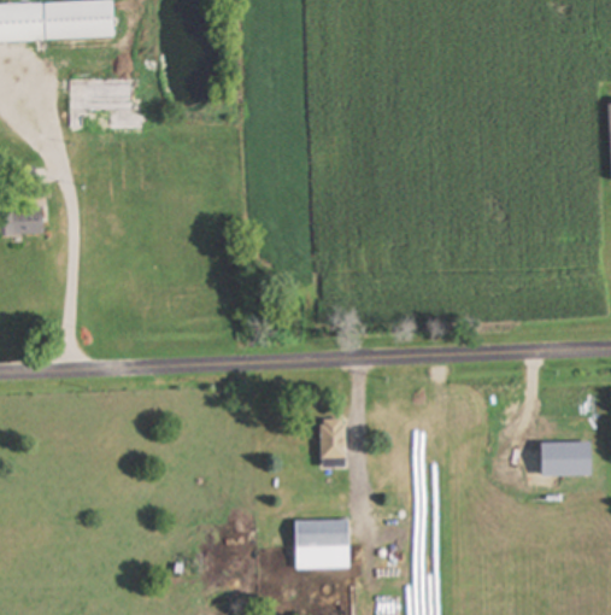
[(0,42),(113,39),(112,0),(0,4),(0,42)]
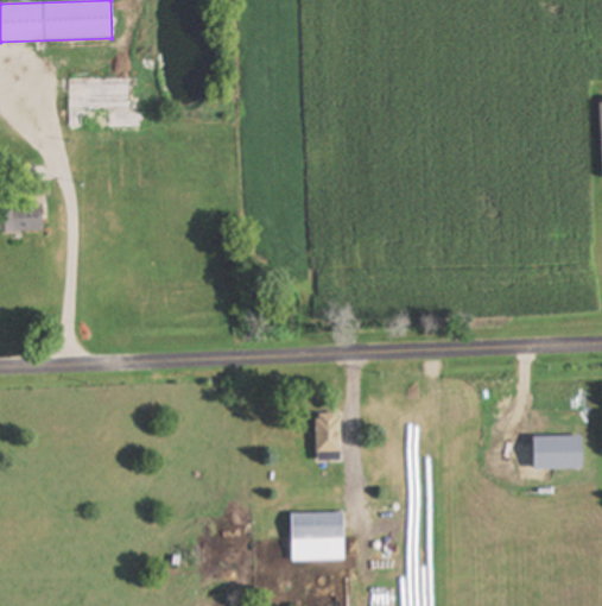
[(137,79),(84,77),(83,99),(69,99),(68,122),(77,122),(78,111),(108,111),(108,127),(135,127),(137,79)]
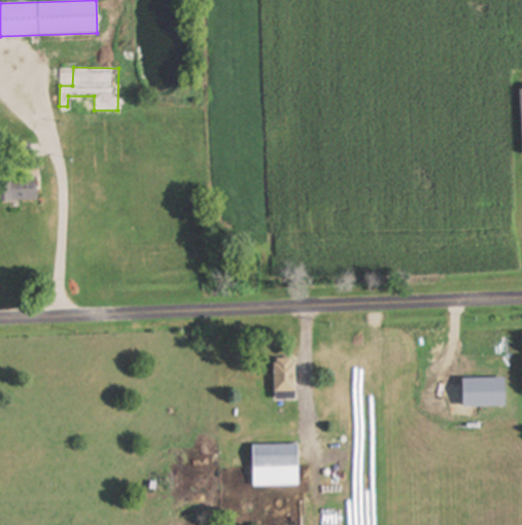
[(36,176),(0,176),(0,199),(36,199),(36,176)]
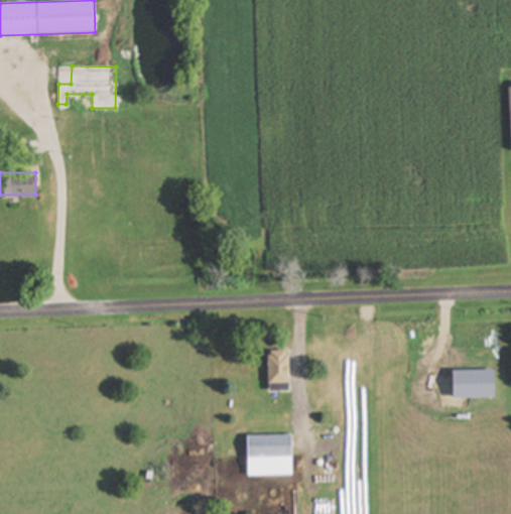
[(288,388),(288,349),(267,349),(267,388),(288,388)]
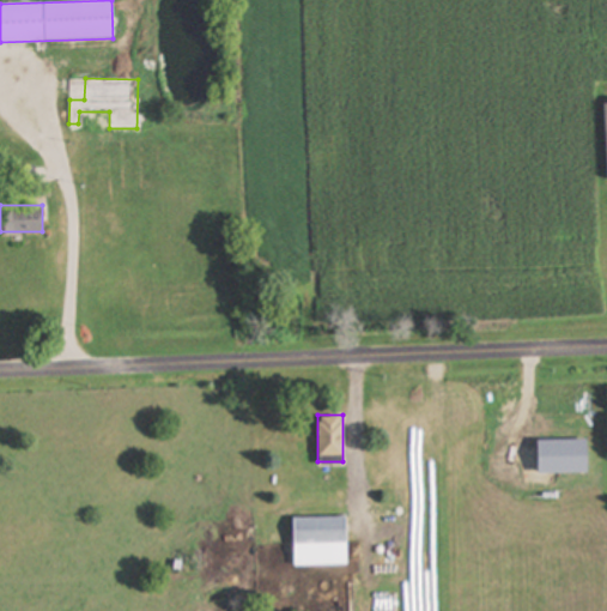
[(293,542),(346,542),(346,515),(293,515),(293,542)]
